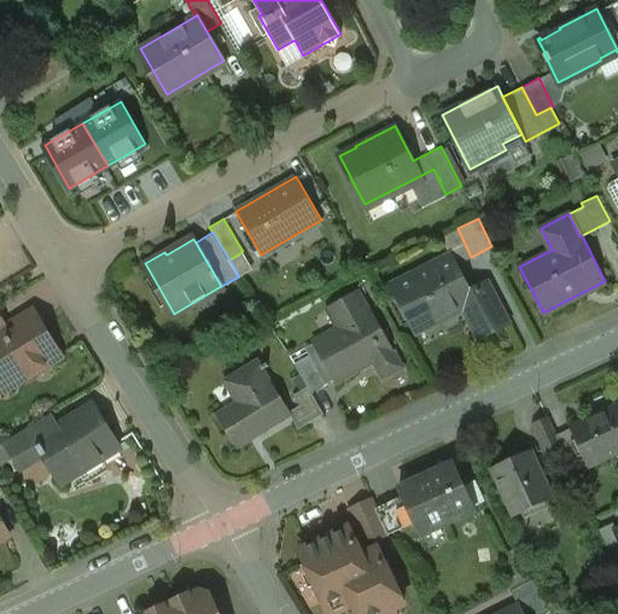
[(448,255),(391,285),(415,332),(470,304),(484,333),(506,322),(485,282),(467,292),(448,255)]
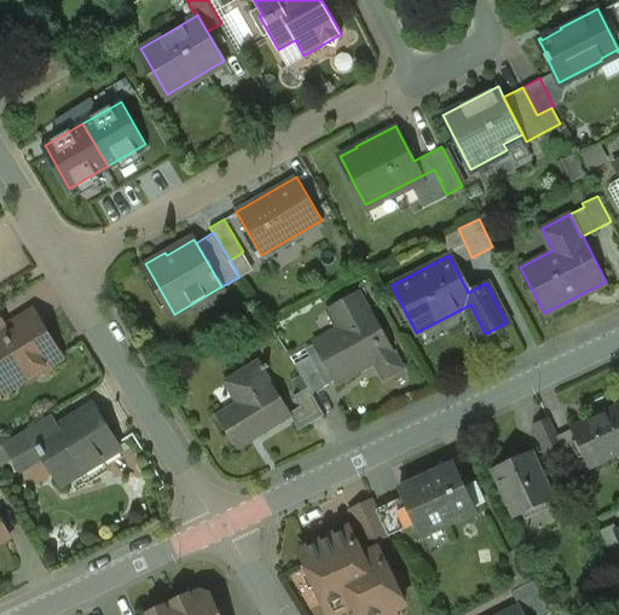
[(369,312),(357,291),(329,306),(341,328),(313,342),(334,379),(372,358),(372,359),(375,358),(391,349),(393,348),(371,311),(369,312)]
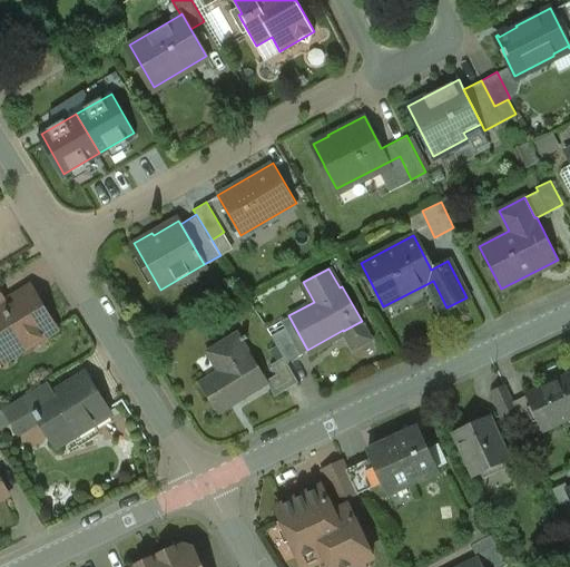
[(6,302),(0,304),(0,335),(3,336),(13,353),(52,329),(42,313),(47,311),(31,286),(6,302)]
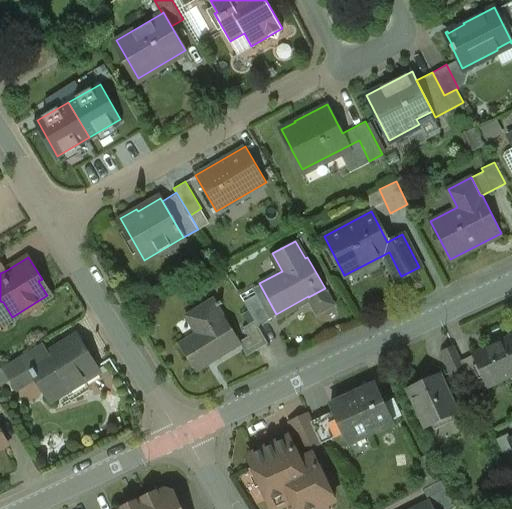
[(323,289),(310,296),(317,310),(331,303),(323,289)]
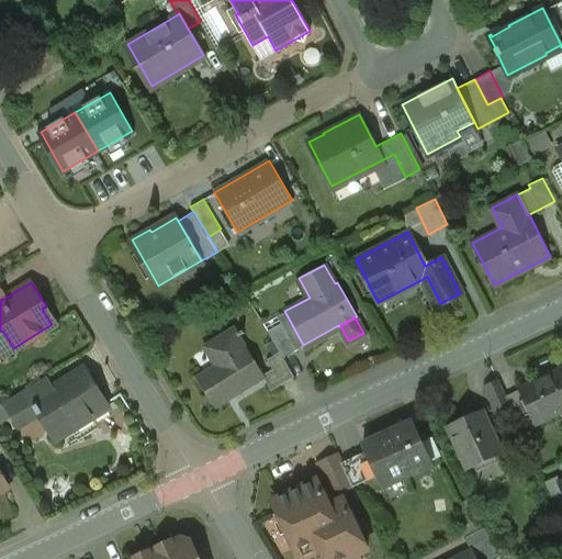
[(281,322),(268,330),(279,350),(282,357),(295,349),(281,322)]
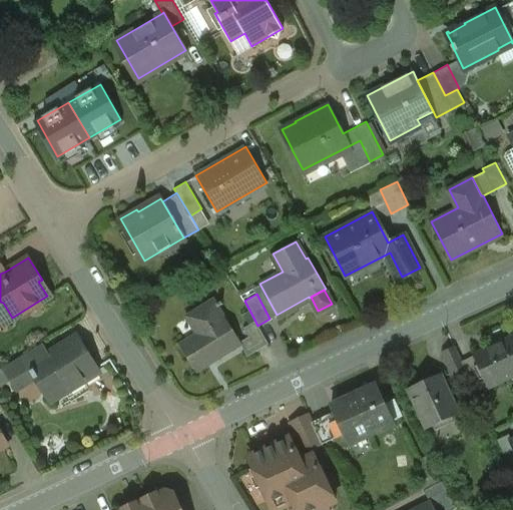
[(213,299),(190,313),(201,330),(179,344),(196,371),(240,343),(239,341),(213,299)]
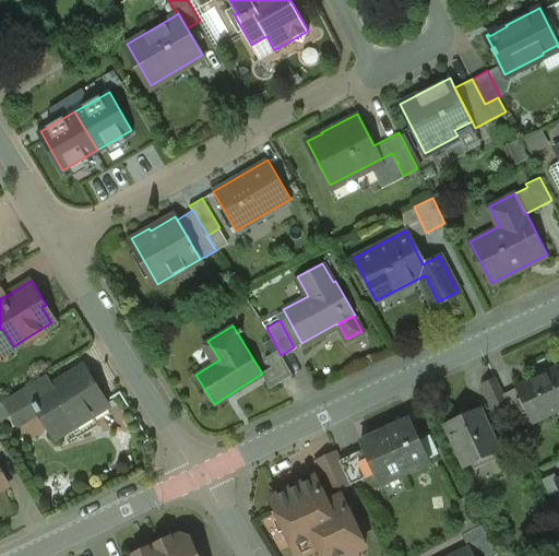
[(277,349),(265,356),(271,366),(261,371),(262,374),(270,387),(293,374),(281,355),(277,349)]
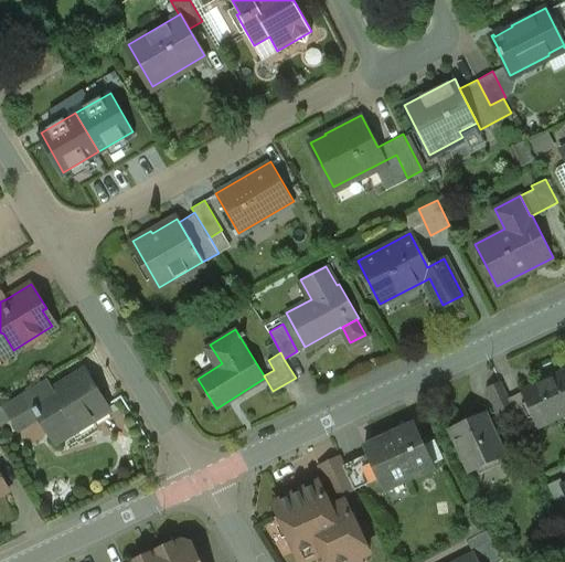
[(564,369),(522,390),(539,425),(564,412),(564,369)]
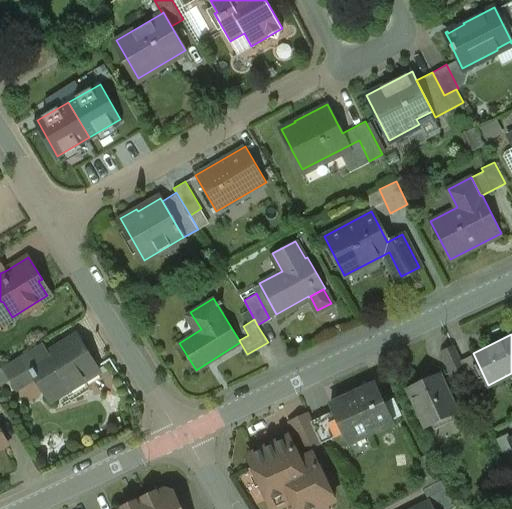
[(77,337),(49,355),(41,342),(3,365),(10,375),(27,365),(34,377),(36,376),(50,399),(67,388),(69,391),(86,381),(84,378),(97,370),(77,337)]
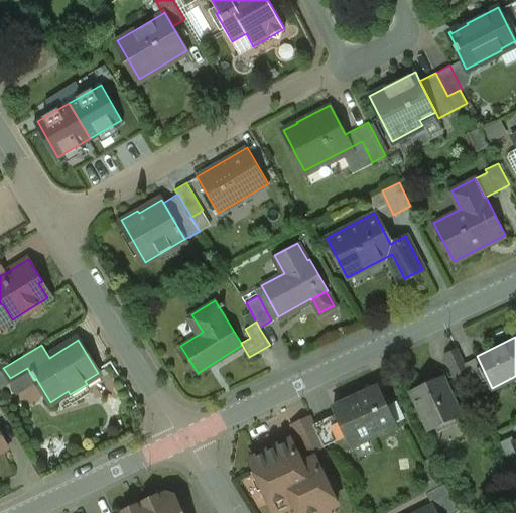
[(457,348),(444,353),(457,379),(469,374),(464,363),(457,348)]
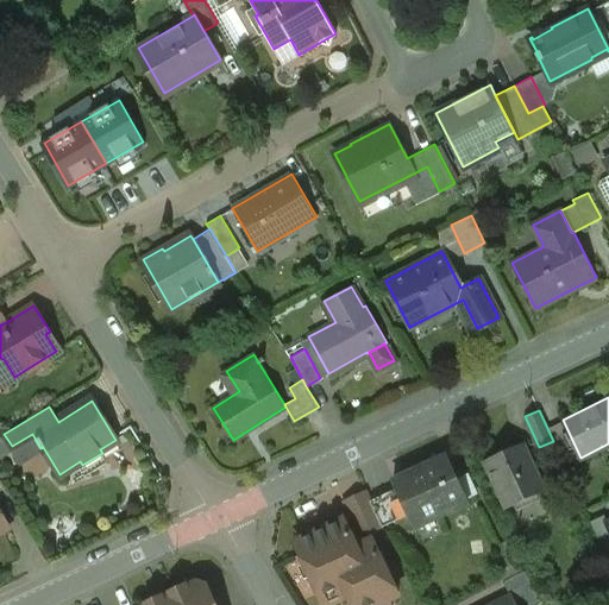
[(581,458),(563,420),(547,428),(553,441),(570,477),(571,478),(585,471),(581,458)]
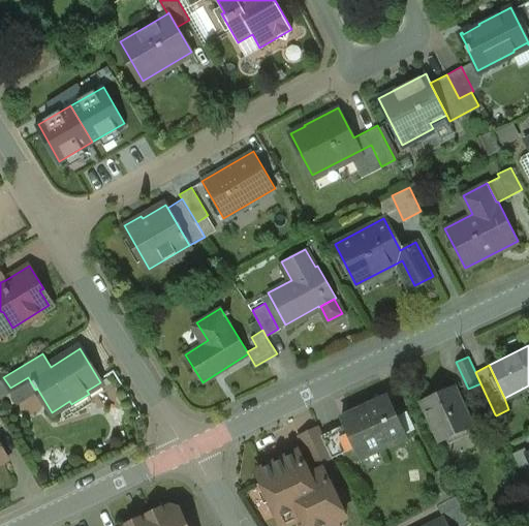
[(452,382),(418,399),(438,440),(472,424),(452,382)]
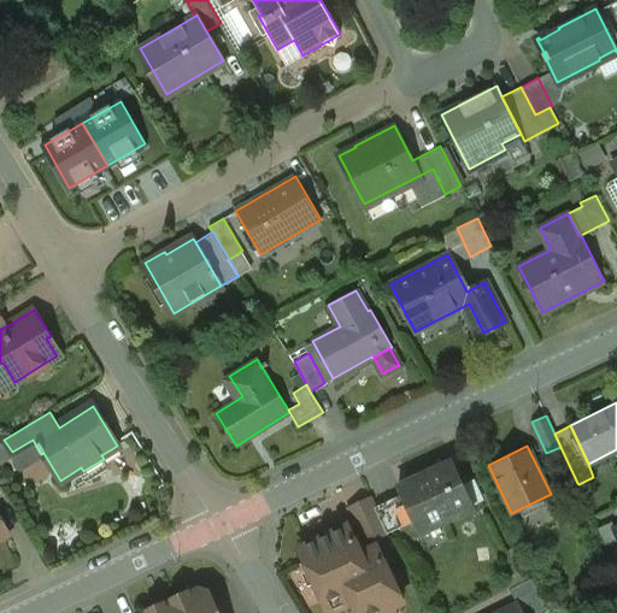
[(453,460),(397,487),(399,494),(412,520),(416,530),(474,504),(453,460)]
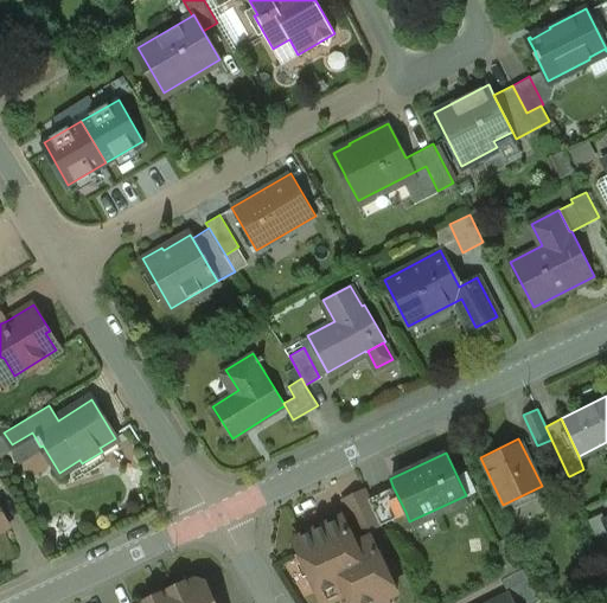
[(393,486),(369,496),(381,524),(406,512),(393,486)]
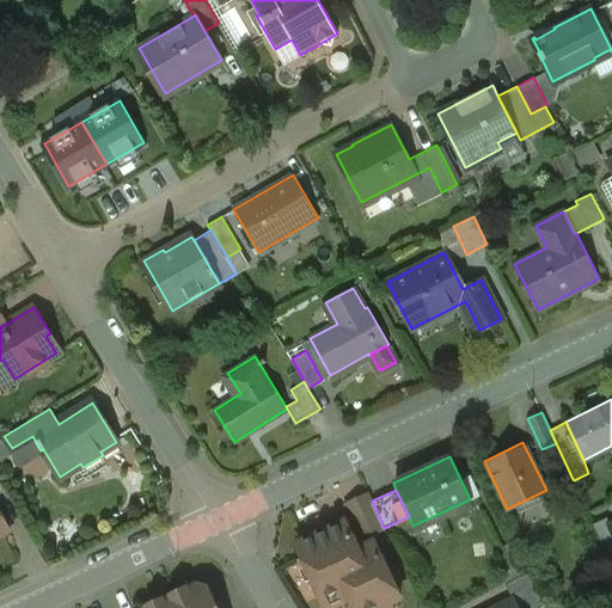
[(357,548),(346,521),(297,544),(323,599),(323,600),(326,607),(350,597),(354,607),(374,607),(399,596),(373,541),(357,548)]
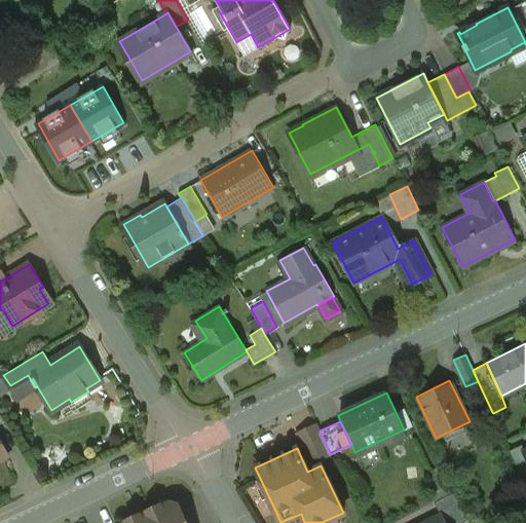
[(453,492),(435,501),(442,516),(444,515),(448,522),(466,522),(468,522),(453,492)]
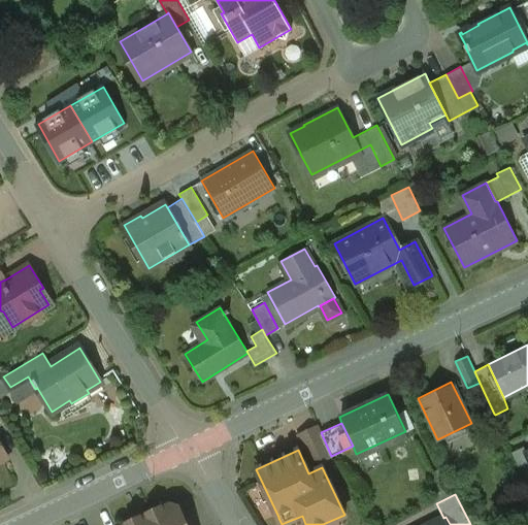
[(149,515),(141,518),(139,515),(126,521),(127,524),(126,524),(187,524),(178,506),(171,503),(162,509),(160,504),(146,511),(149,515)]
